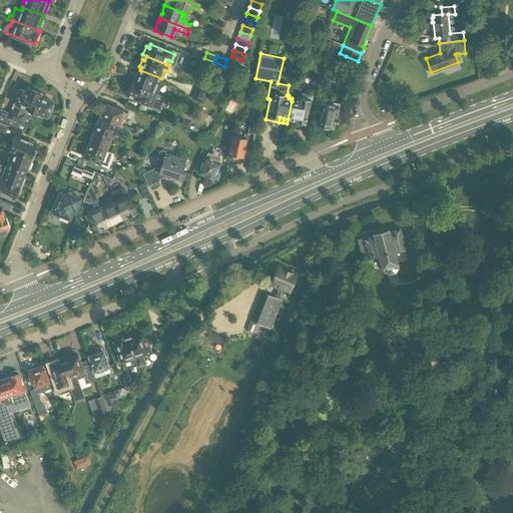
[(230,57),(226,59),(224,66),(237,71),(241,60),(231,56),(230,57)]
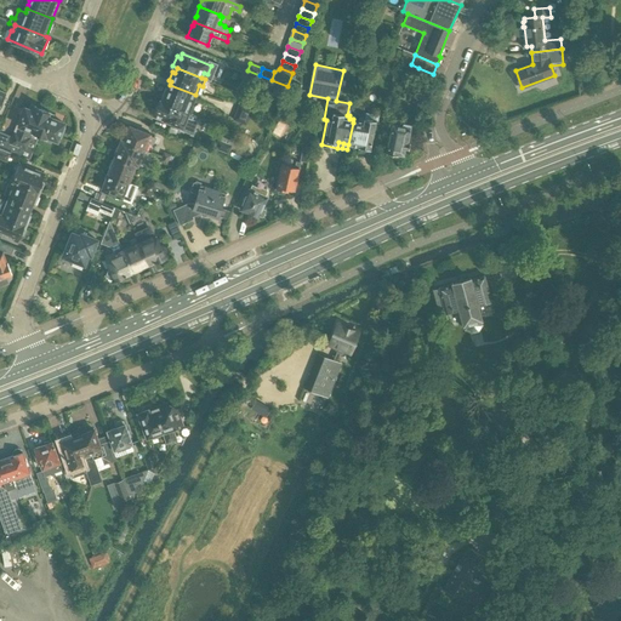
[(244,79),(257,84),(260,75),(248,70),(244,79)]
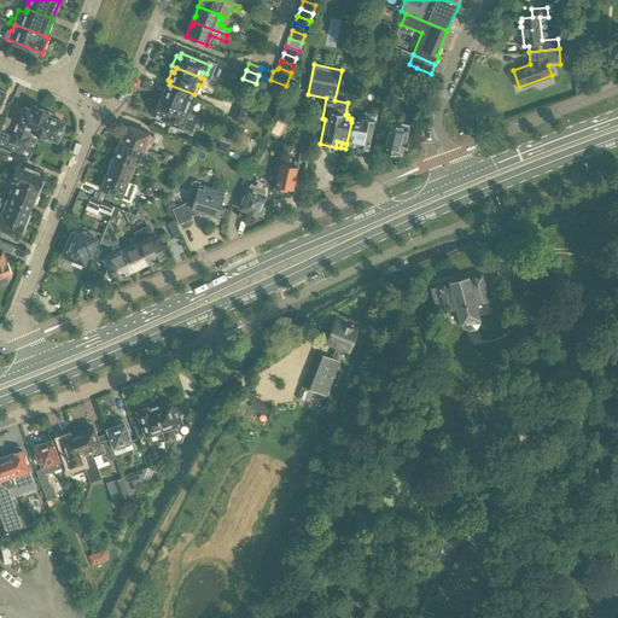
[(169,85),(168,88),(165,87),(162,95),(164,97),(162,101),(187,112),(191,114),(193,106),(190,105),(194,94),(169,85)]
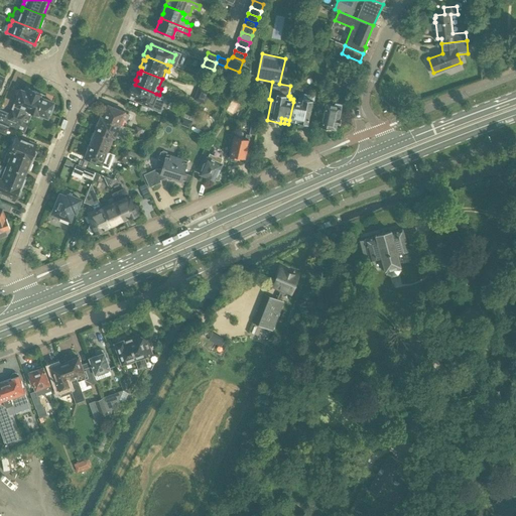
[(289,120),(298,122),(297,126),(306,128),(312,101),(313,101),(314,96),(304,94),(303,99),(300,99),(306,72),(299,71),(294,95),(298,96),(297,103),(293,102),(289,120)]
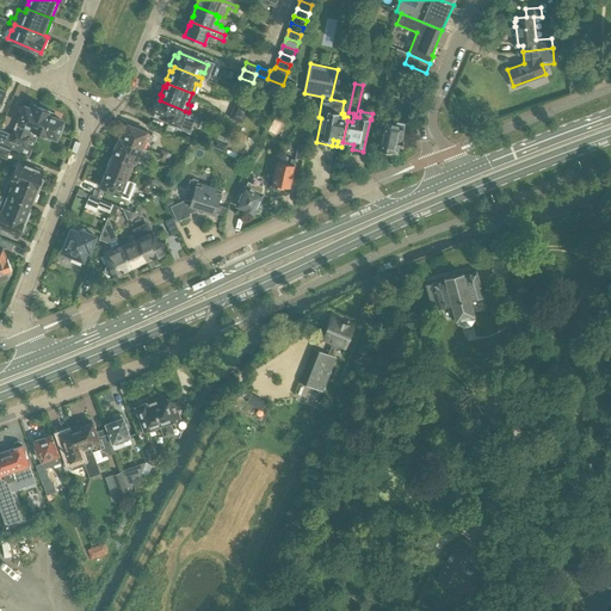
[(181,130),(187,133),(186,134),(191,135),(193,128),(192,128),(195,123),(196,123),(197,118),(193,117),(195,115),(189,112),(185,111),(160,100),(158,99),(152,113),(178,124),(176,129),(181,131),(181,130)]
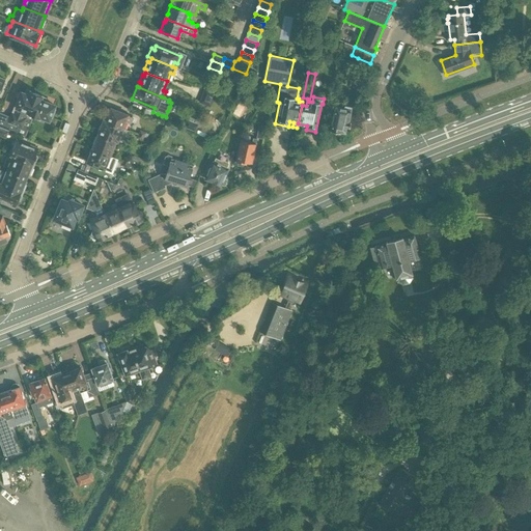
[(0,127),(9,131),(15,133),(18,124),(22,127),(25,118),(24,118),(26,112),(30,112),(29,114),(38,117),(38,116),(49,120),(50,117),(52,118),(56,109),(53,108),(55,105),(45,101),(46,98),(27,89),(25,93),(20,91),(17,101),(20,102),(15,114),(14,114),(11,117),(0,112),(0,127)]
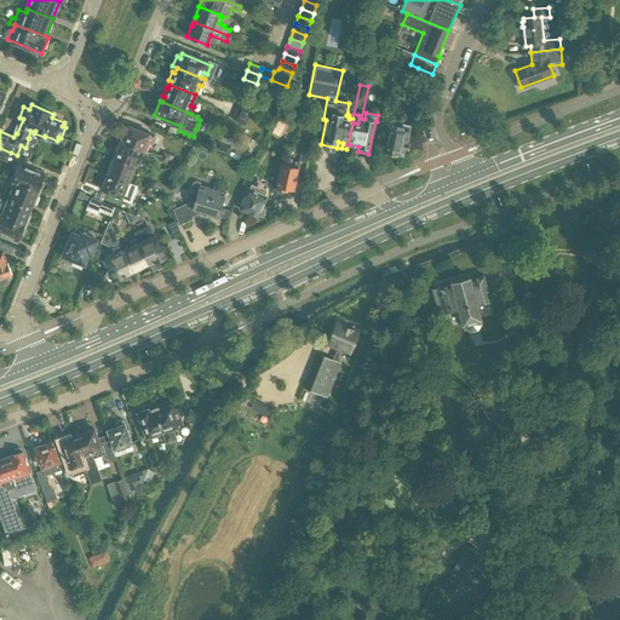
[(236,112),(250,118),(252,109),(239,104),(236,112)]
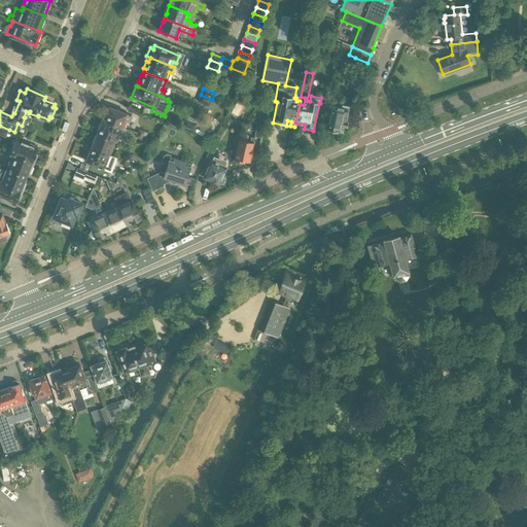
[(212,100),(201,95),(198,102),(209,107),(212,100)]
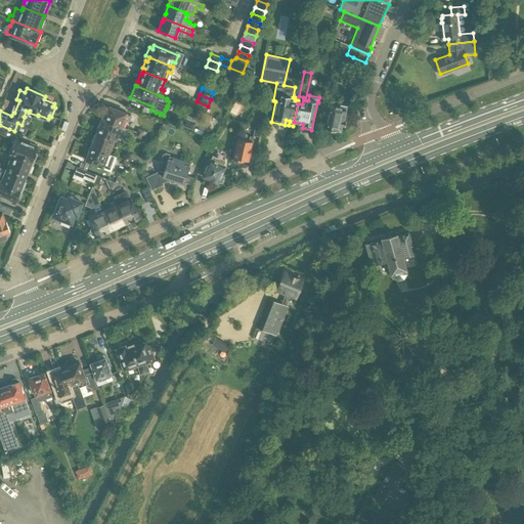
[(236,98),(229,112),(236,116),(244,102),(236,98)]
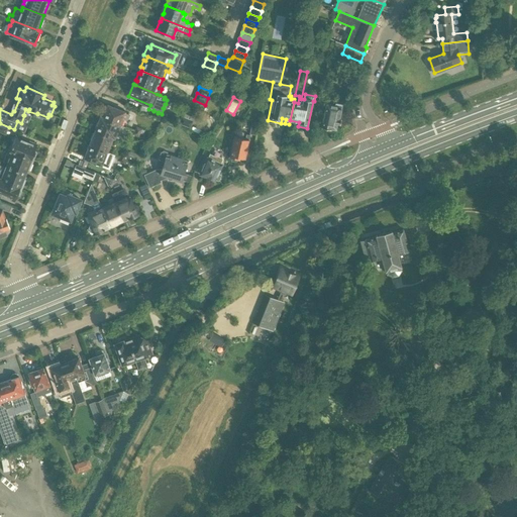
[(335,104),(327,102),(321,130),(330,132),(331,127),(336,128),(337,123),(340,123),(341,118),(339,118),(342,103),(335,102),(335,104)]
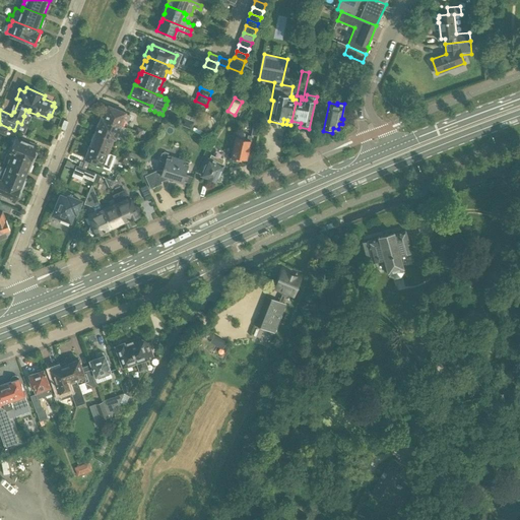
[(105,111),(102,118),(121,125),(123,119),(127,120),(129,114),(109,106),(108,110),(105,111)]
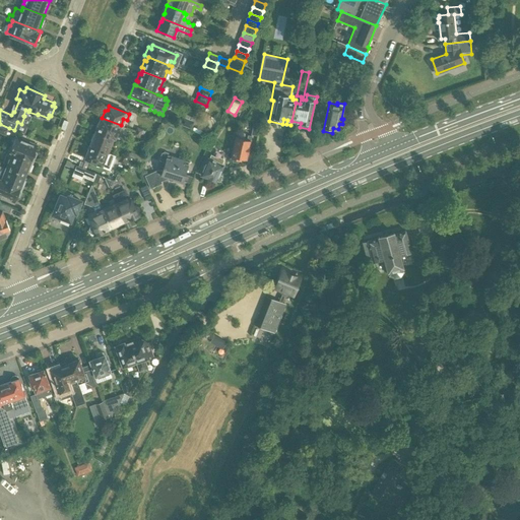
[(106,134),(114,137),(119,139),(122,133),(124,133),(126,128),(120,126),(121,125),(102,118),(100,123),(98,122),(95,129),(98,130),(95,133),(105,137),(106,134)]
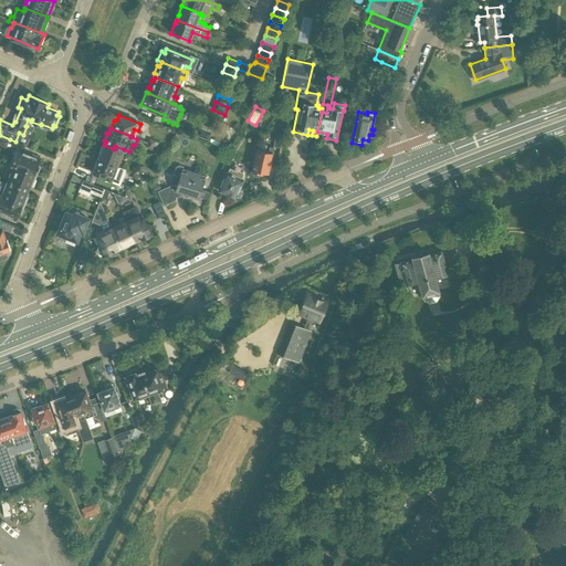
[(209,140),(211,134),(200,128),(197,136),(209,140)]
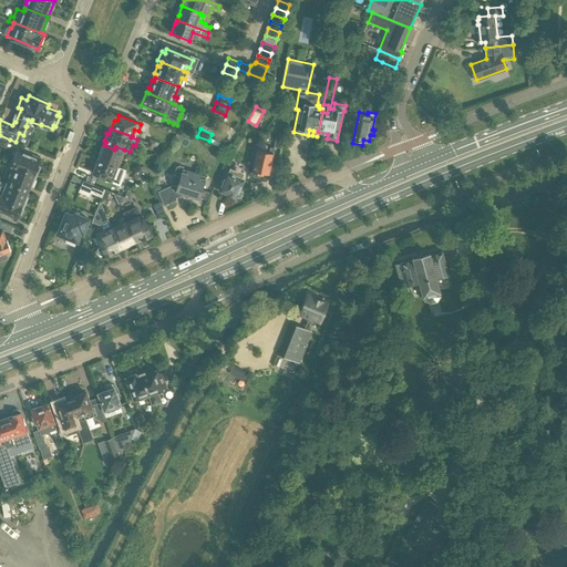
[(0,145),(7,148),(10,140),(0,135),(0,145)]
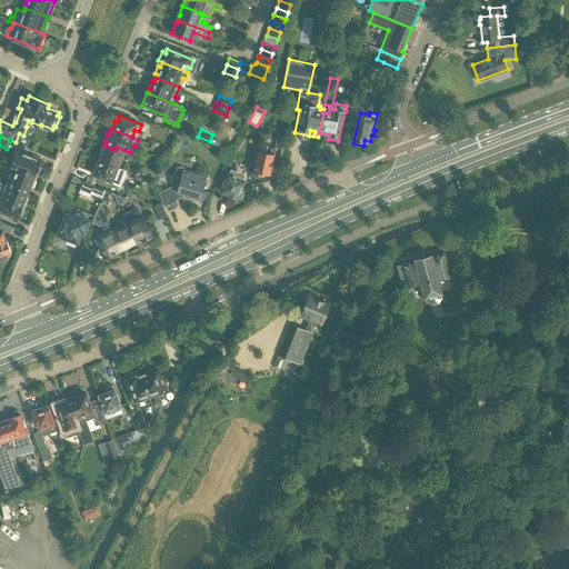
[(212,145),(225,150),(227,146),(215,140),(212,145)]
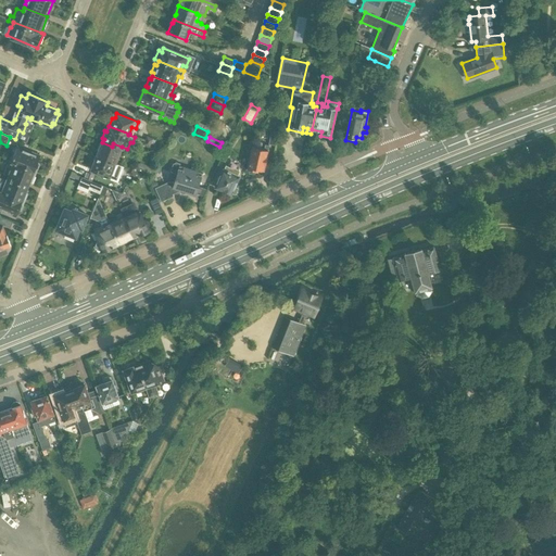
[(219,147),(207,141),(205,148),(217,152),(219,147)]
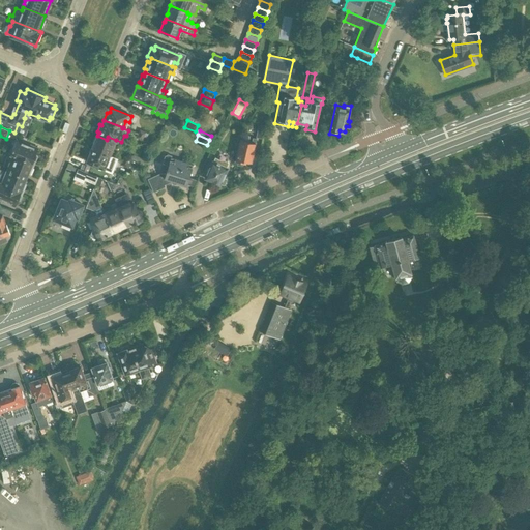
[(92,143),(95,144),(93,149),(112,156),(114,151),(112,150),(116,140),(108,137),(107,140),(97,136),(97,137),(95,137),(92,143)]
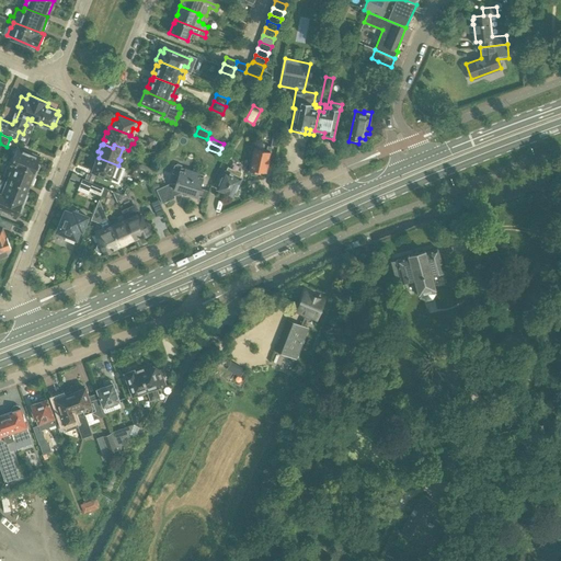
[(254,148),(254,149),(250,171),(260,173),(260,171),(266,172),(267,165),(268,165),(270,159),(270,158),(272,148),(267,147),(267,151),(263,150),(264,147),(256,145),(255,148),(254,148)]
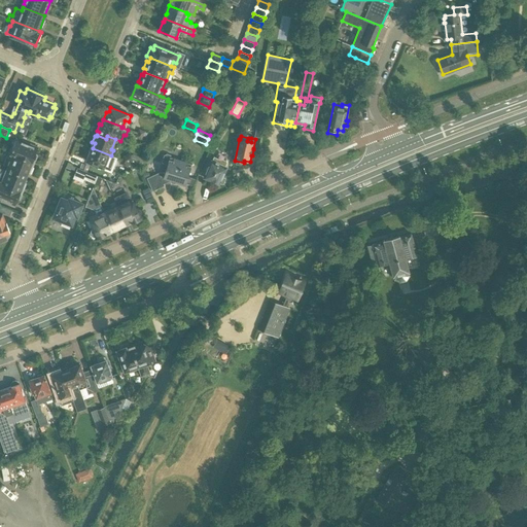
[(16,140),(13,147),(11,146),(9,151),(11,152),(33,161),(38,148),(16,140)]
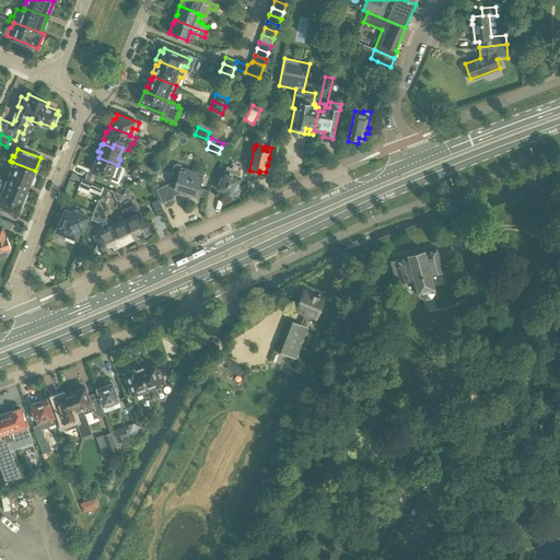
[(92,172),(103,175),(103,177),(109,179),(114,171),(115,171),(118,165),(98,158),(92,172)]
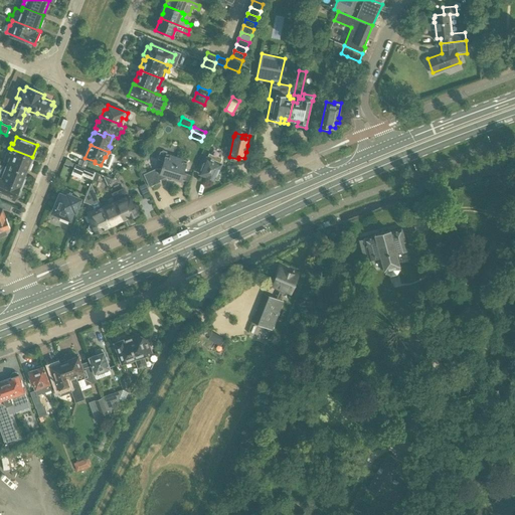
[(9,148),(3,163),(5,164),(26,172),(27,168),(29,169),(32,163),(30,162),(32,157),(11,149),(9,148)]
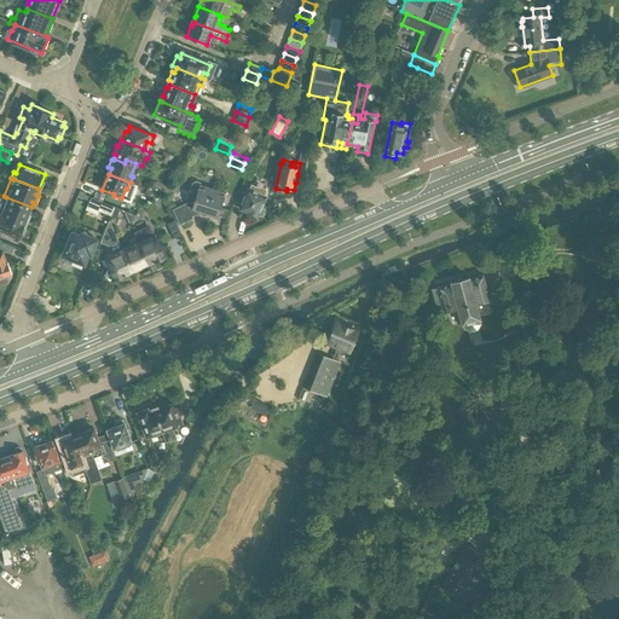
[(143,190),(151,194),(151,191),(169,200),(174,186),(166,184),(166,185),(157,181),(152,183),(151,186),(145,183),(143,190)]
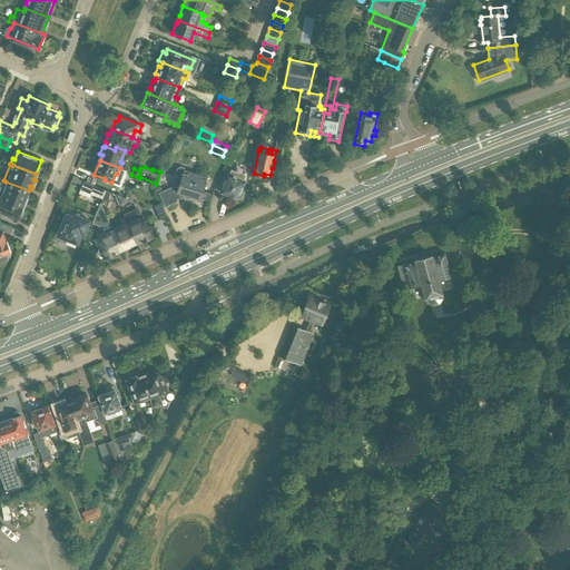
[(179,188),(175,187),(159,194),(165,208),(178,203),(177,199),(186,196),(200,200),(207,178),(184,170),(185,168),(180,167),(178,169),(175,177),(183,179),(179,188)]
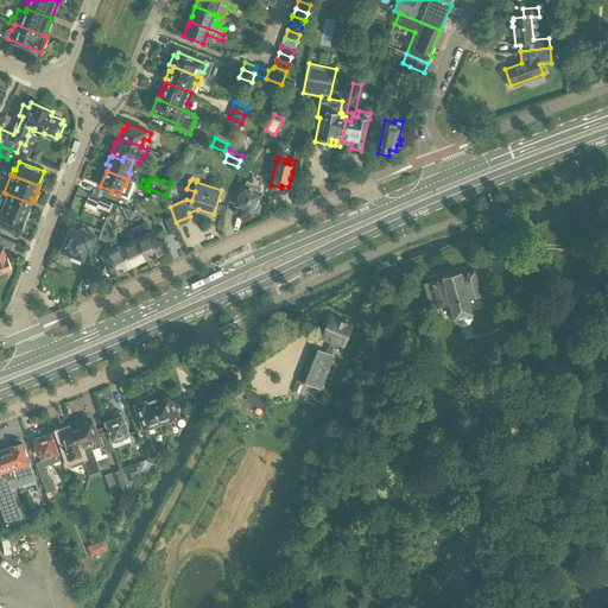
[(236,204),(252,213),(253,211),(255,213),(258,211),(260,207),(260,204),(257,203),(260,194),(263,189),(261,187),(257,184),(253,185),(251,184),(247,183),(245,187),(242,191),(241,191),(238,198),(239,200),(236,204)]
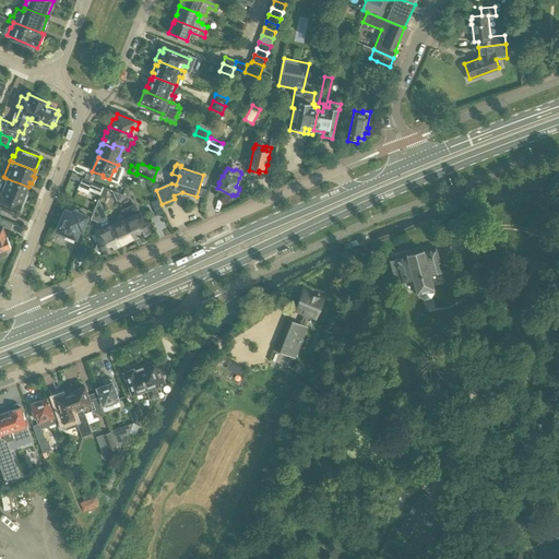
[(0,194),(22,203),(24,198),(26,199),(30,191),(27,190),(28,187),(6,178),(4,181),(0,178),(0,194)]
